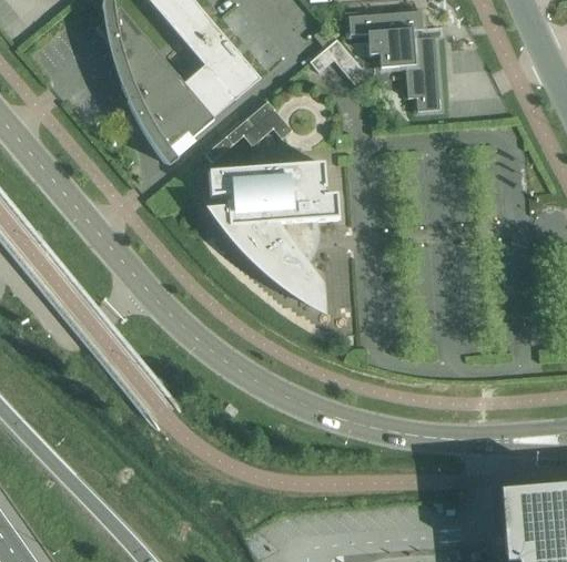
[(104,19),(97,26),(109,40),(115,65),(124,90),(135,114),(149,138),(164,159),(174,152),(170,145),(188,130),(192,135),(214,116),(261,77),(195,0),(150,0),(205,64),(184,81),(120,6),(113,11),(104,19)]
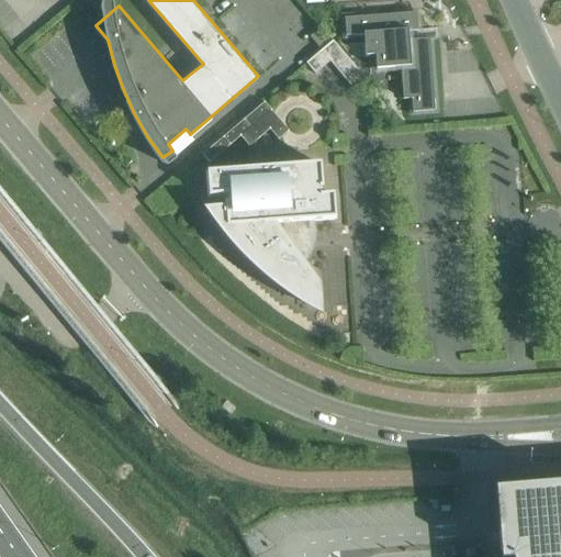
[(414,108),(436,106),(430,34),(410,35),(408,26),(418,26),(417,8),(346,13),(347,32),(365,30),(366,52),(377,51),(378,65),(402,63),(404,95),(413,93),(414,108)]
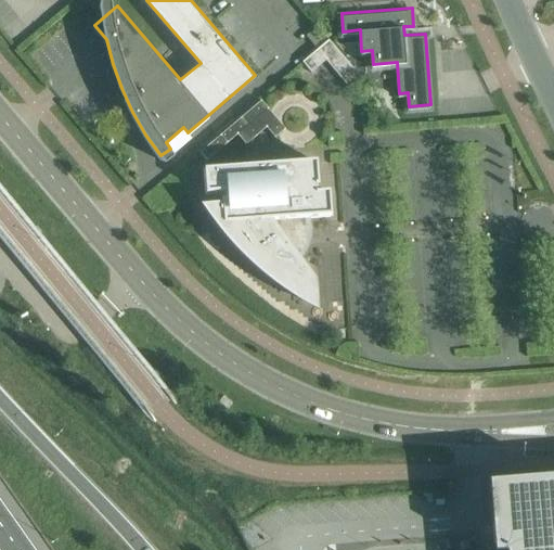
[(330,36),(320,45),(303,58),(312,68),(313,68),(310,64),(323,53),(351,85),(363,75),(330,36)]
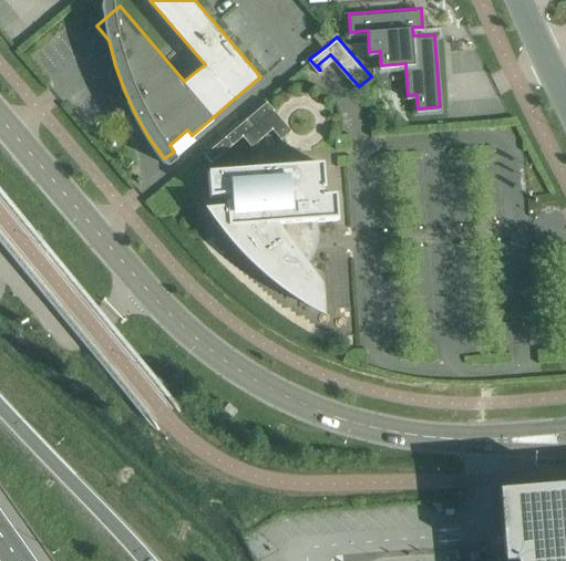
[(281,136),(292,127),(267,99),(205,152),(212,159),(243,133),(251,144),(273,126),(281,136)]
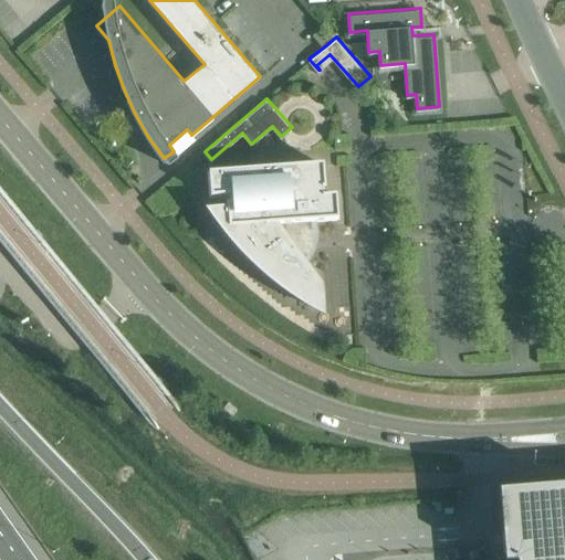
[(306,297),(327,309),(328,308),(324,306),(324,304),(323,283),(304,257),(307,254),(311,250),(313,245),(314,240),(315,235),(315,230),(314,224),(312,219),(338,217),(336,191),(323,192),(323,186),(325,186),(323,160),(208,169),(210,193),(228,192),(229,199),(227,200),(227,203),(212,204),(210,201),(209,202),(226,225),(246,247),(268,268),(286,284),(306,297)]
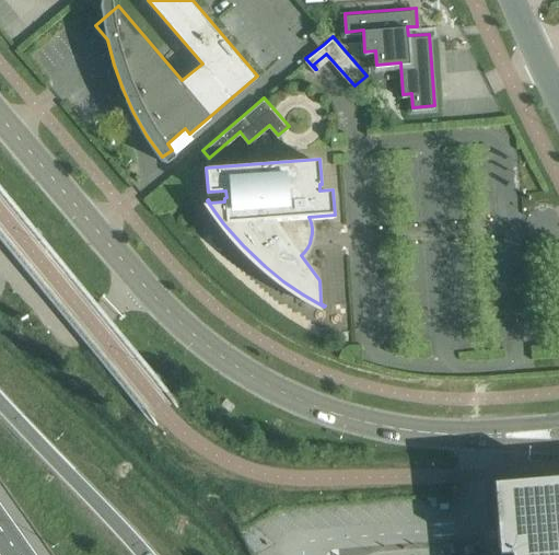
[(558,478),(503,484),(507,525),(495,525),(496,554),(558,554),(558,478)]
